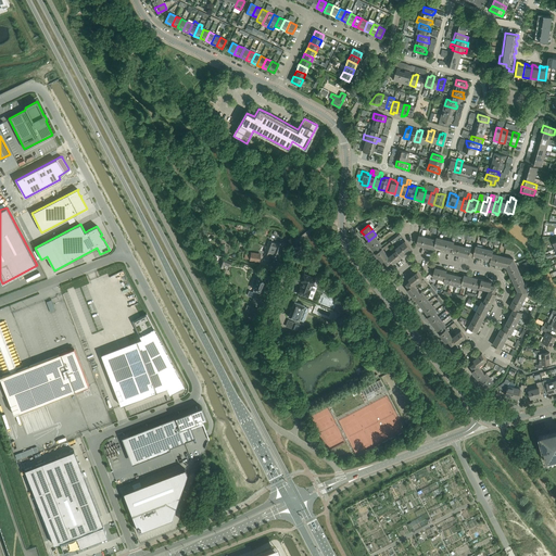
[(276,243),(269,241),(266,248),(280,252),(283,243),(281,242),(282,238),(273,234),(270,238),(274,239),(277,240),(277,241),(276,243)]
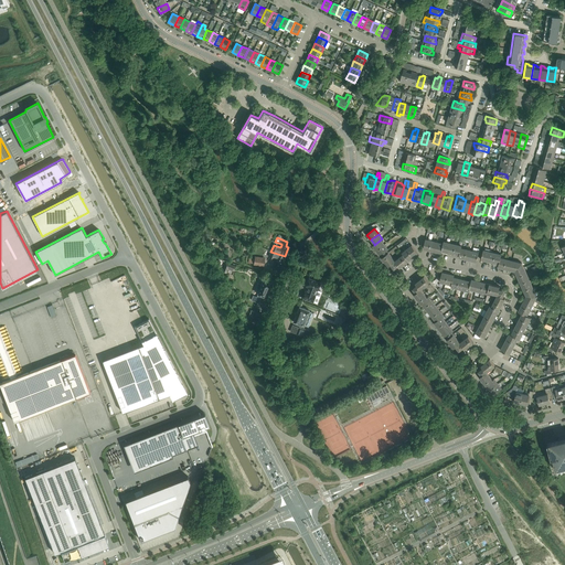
[(384,244),(381,240),(374,245),(374,244),(373,246),(376,251),(384,244)]
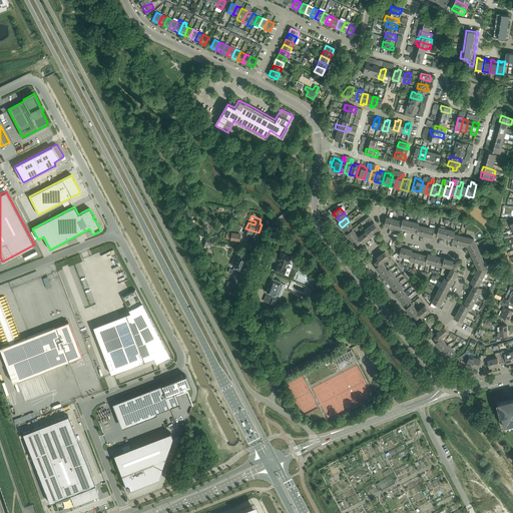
[(353,226),(349,221),(342,227),(346,232),(353,226)]
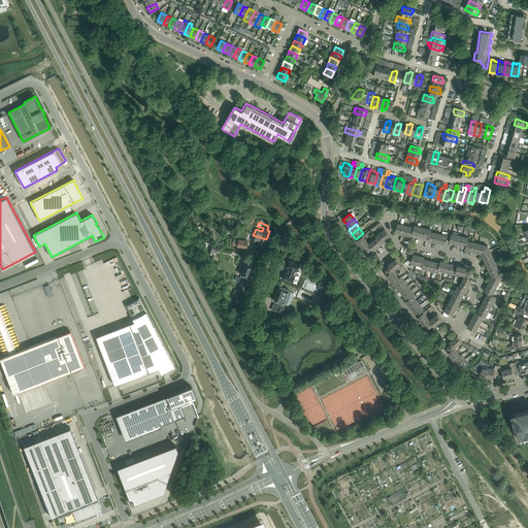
[(391,236),(385,229),(381,233),(386,240),(391,236)]
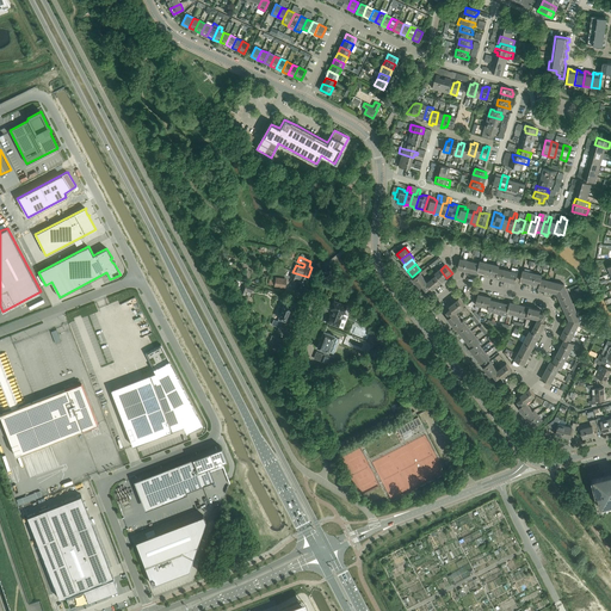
[(446,278),(440,270),(434,273),(436,275),(442,282),(446,278)]
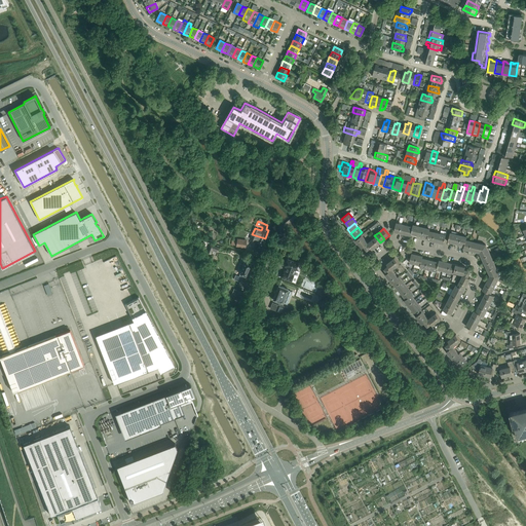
[(262,245),(265,238),(252,234),(250,239),(255,240),(257,241),(256,242),(262,245)]
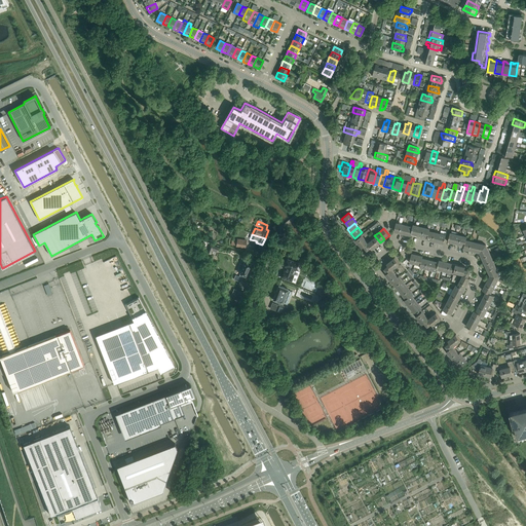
[(375,236),(368,242),(362,234),(355,239),(362,248),(364,246),(367,250),(371,247),(372,249),(380,242),(375,236)]
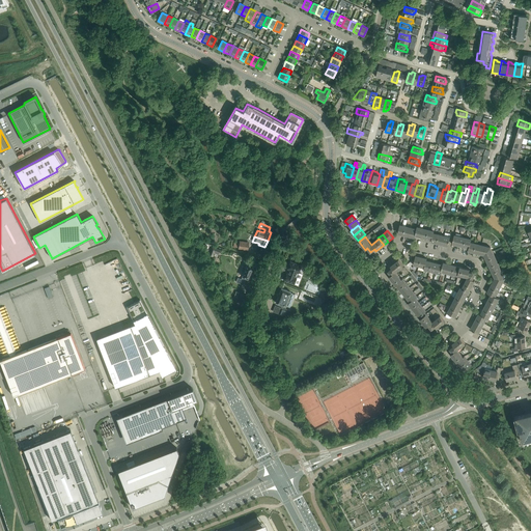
[(233,241),(231,251),(247,253),(249,243),(233,241)]
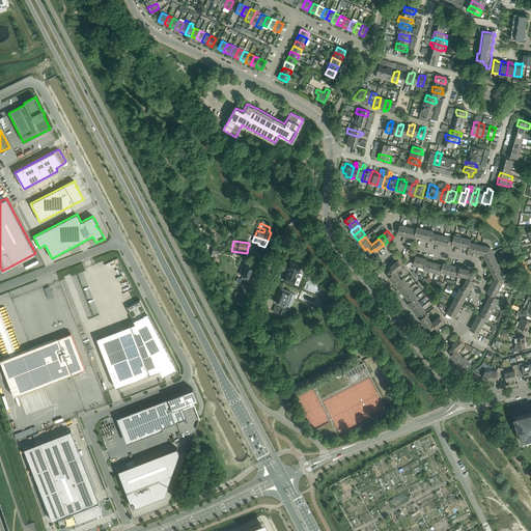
[(491,247),(481,245),(479,254),(483,255),(493,251),(491,247)]
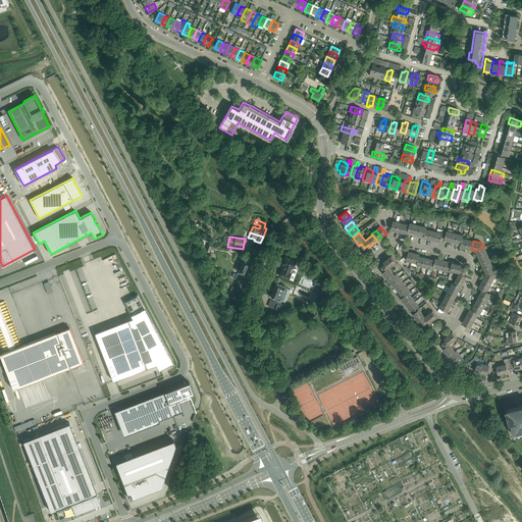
[(486,252),(484,247),(475,251),(476,251),(478,256),(486,252)]
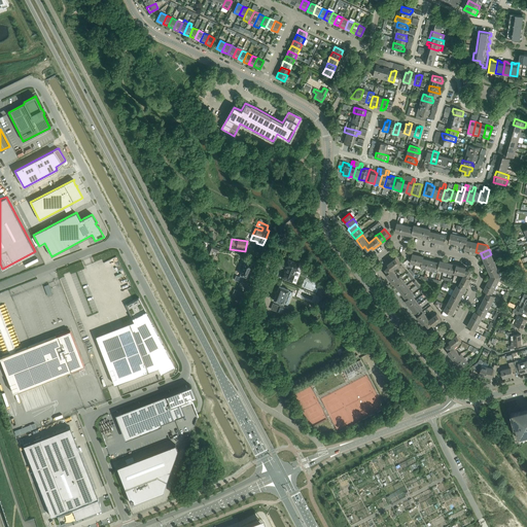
[(493,260),(491,254),(483,258),(485,264),(493,260)]
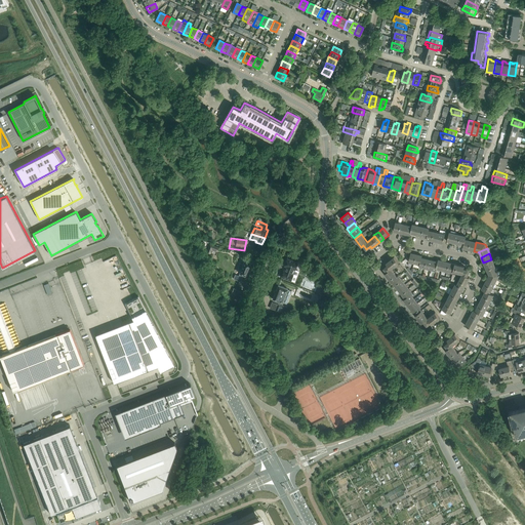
[(391,269),(399,263),(394,256),(386,264),(388,265),(384,268),(387,272),(385,274),(391,281),(397,276),(391,269)]
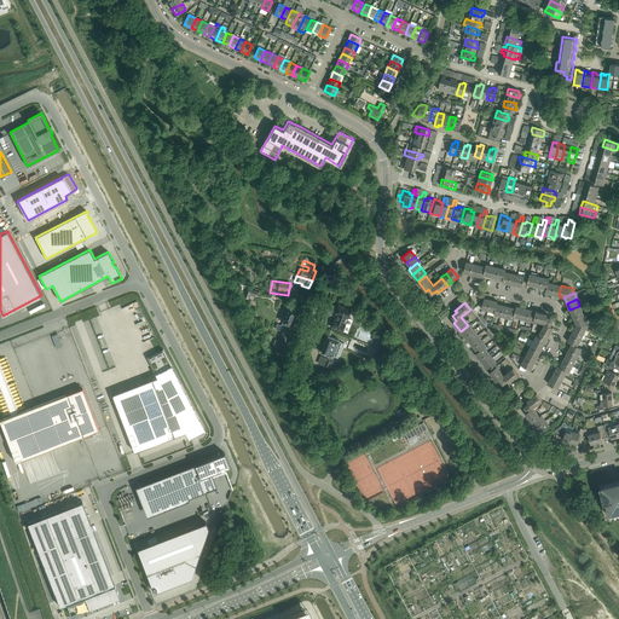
[(334,319),(331,327),(342,331),(346,324),(345,323),(347,318),(351,310),(339,305),(337,306),(336,307),(336,308),(335,310),(335,311),(335,312),(335,313),(337,314),(335,319),(334,319)]
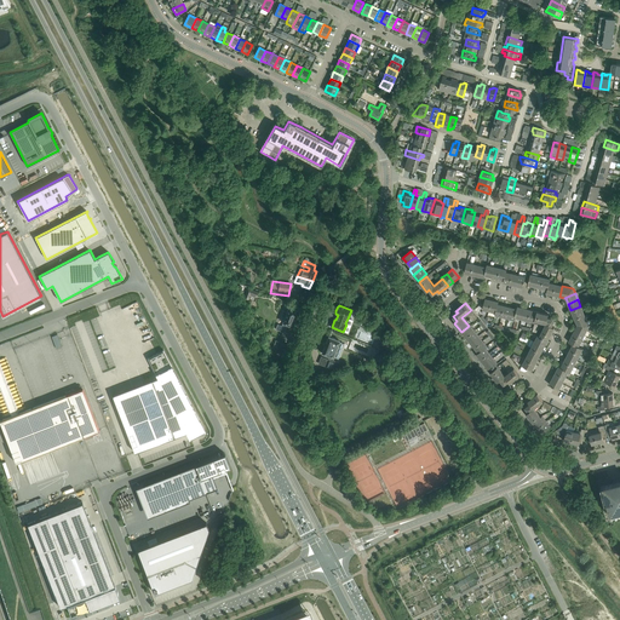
[(277,325),(276,329),(283,332),(286,327),(285,327),(287,325),(292,327),(299,311),(288,306),(287,313),(283,310),(281,316),(285,317),(282,322),(283,322),(282,326),(277,325)]
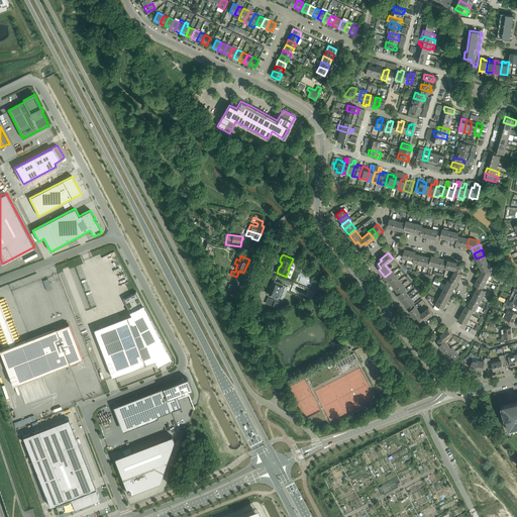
[(488,262),(485,256),(477,261),(479,266),(488,262)]
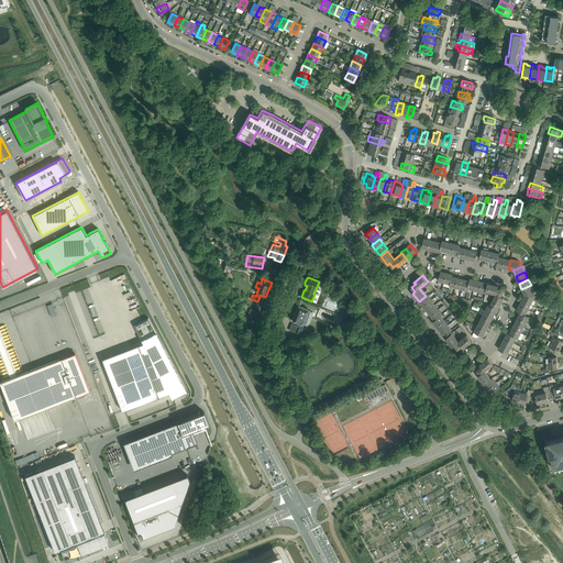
[(498,286),(487,283),(486,291),(496,294),(490,304),(498,307),(504,297),(501,296),(504,291),(503,289),(497,288),(498,286)]
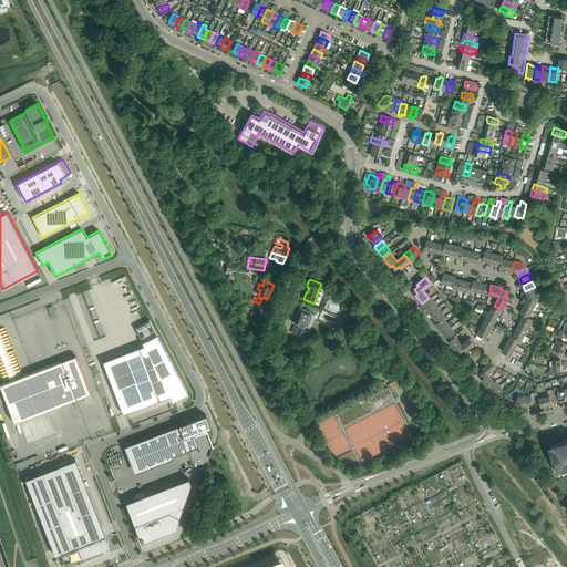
[(537,294),(535,287),(525,291),(528,297),(537,294)]
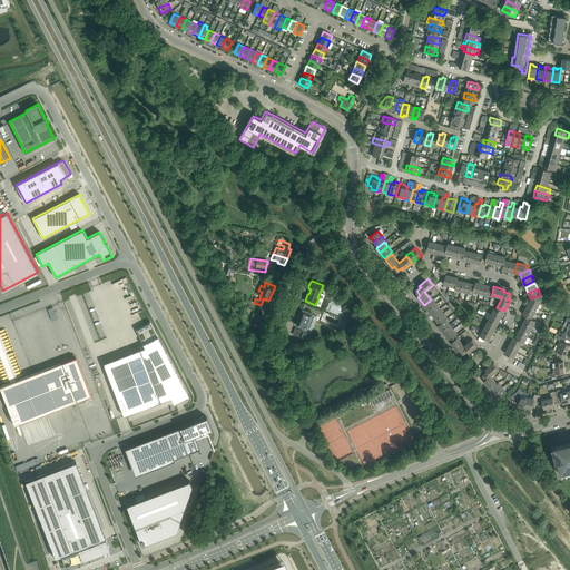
[(542,300),(540,295),(531,298),(529,303),(538,307),(542,300)]
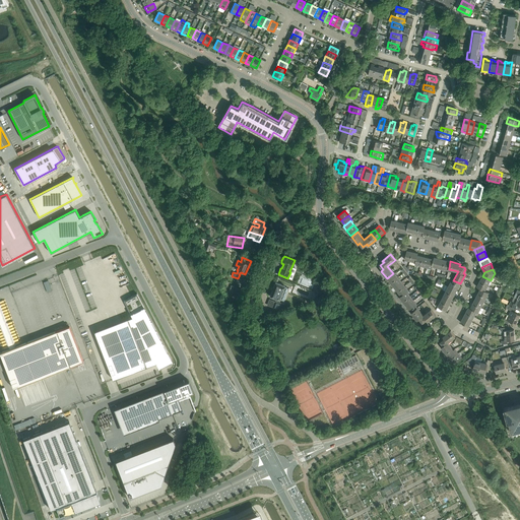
[(391,282),(398,277),(394,272),(393,273),(387,278),(391,282)]
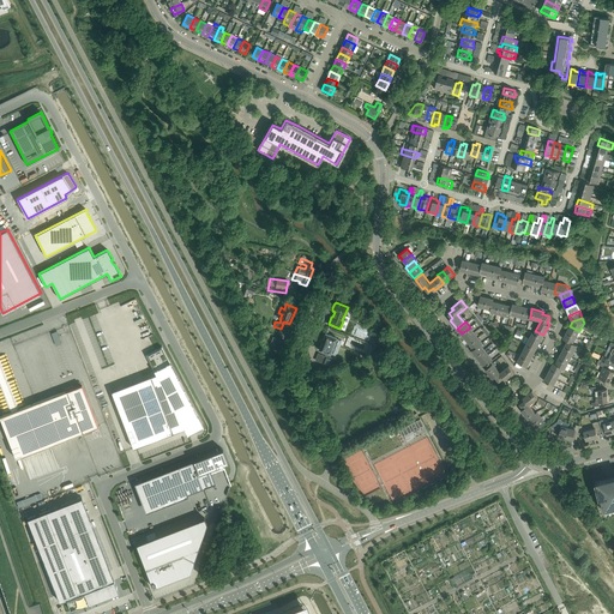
[(576,337),(579,331),(570,326),(566,332),(576,337)]
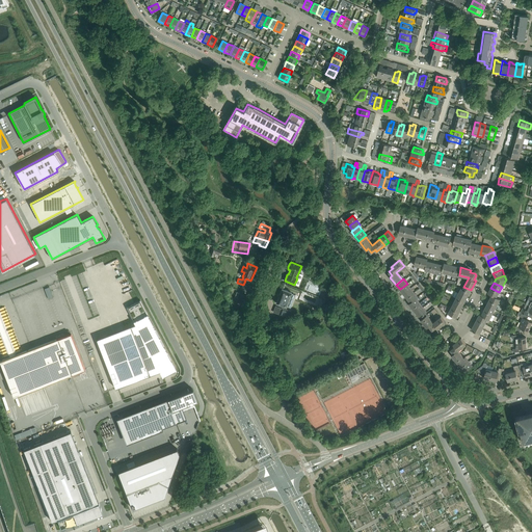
[(410,288),(407,284),(400,289),(403,294),(410,288)]
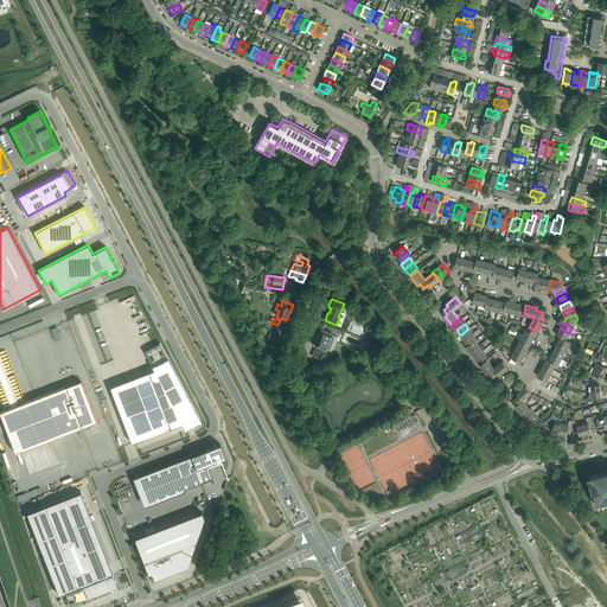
[(473,334),(468,328),(460,336),(464,340),(473,334)]
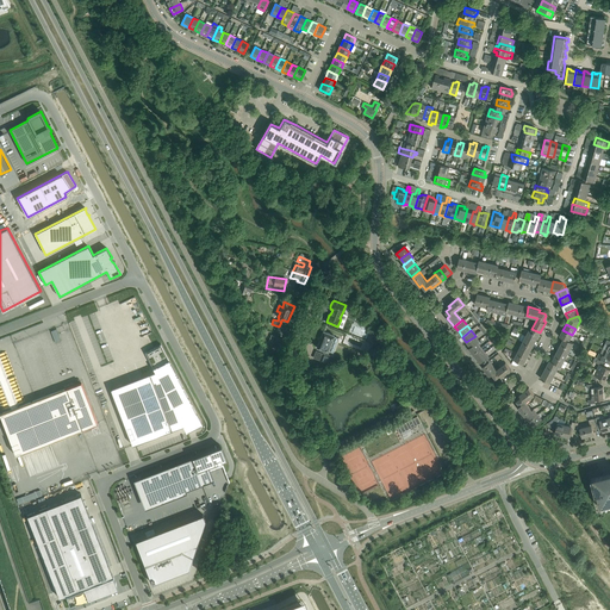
[(529,330),(526,336),(535,341),(539,335),(529,330)]
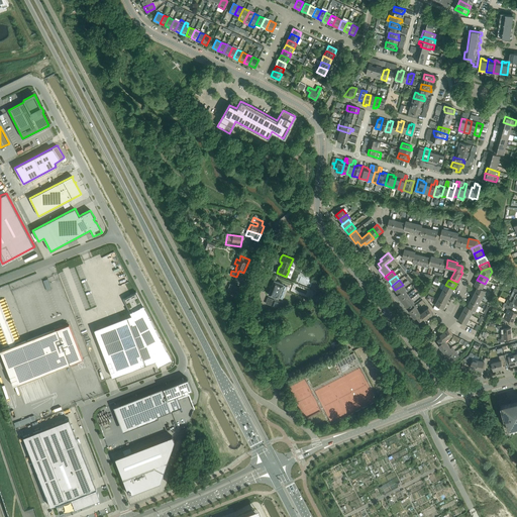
[(483,289),(485,284),(477,280),(474,285),(478,287),(482,289),(483,289)]
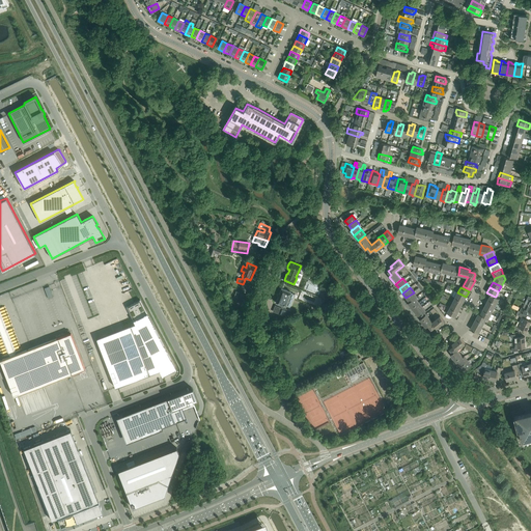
[(281,288),(276,303),(285,306),(289,307),(295,295),(290,292),(291,291),(281,288)]
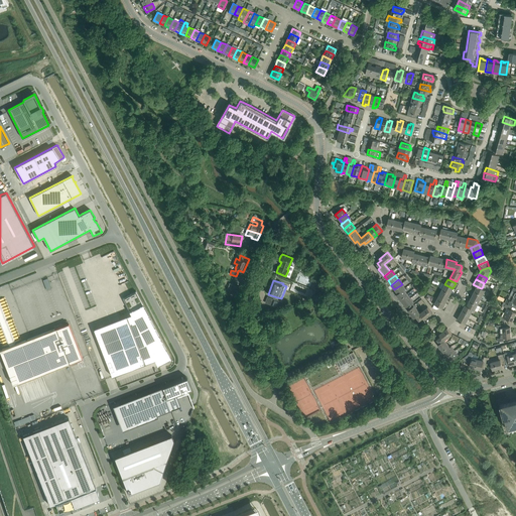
[(311,289),(316,291),(320,283),(314,281),(311,289)]
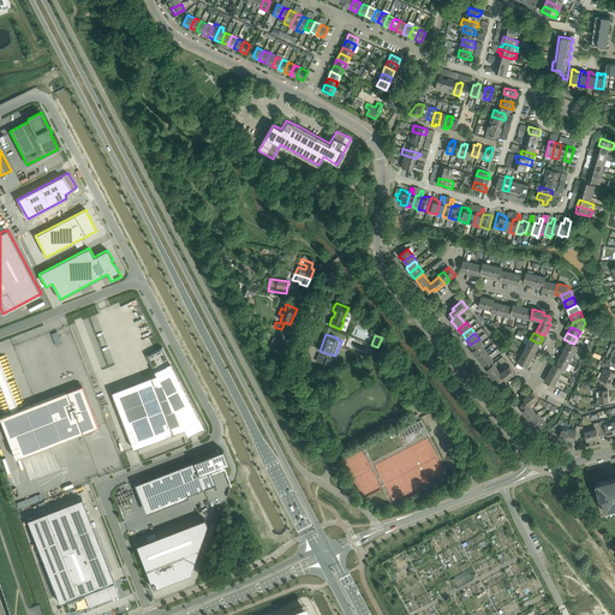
[(539,344),(530,339),(526,336),(524,342),(527,345),(537,350),(539,344)]
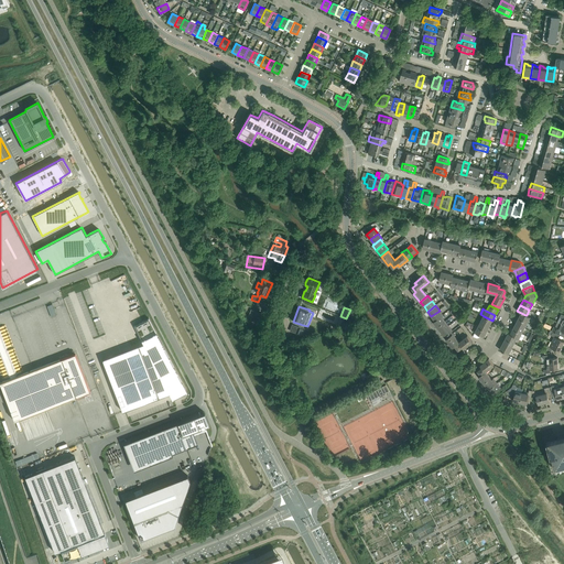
[(443,315),(440,311),(431,316),(435,321),(441,316),(442,316),(443,315)]
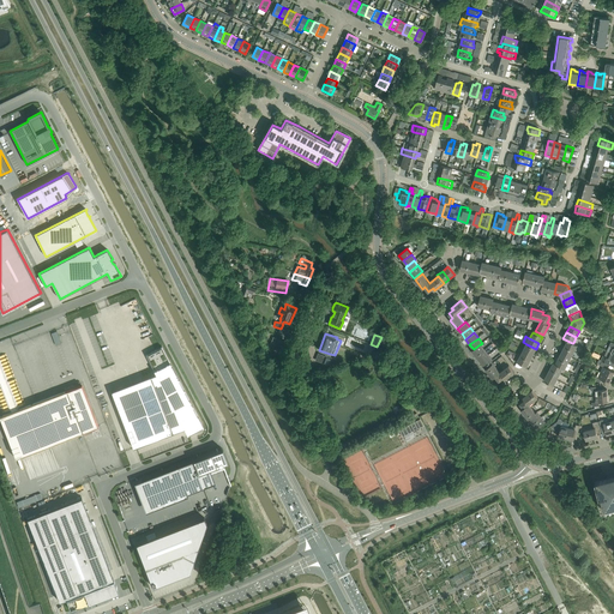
[(577,345),(573,343),(572,343),(567,341),(565,347),(575,351),(577,345)]
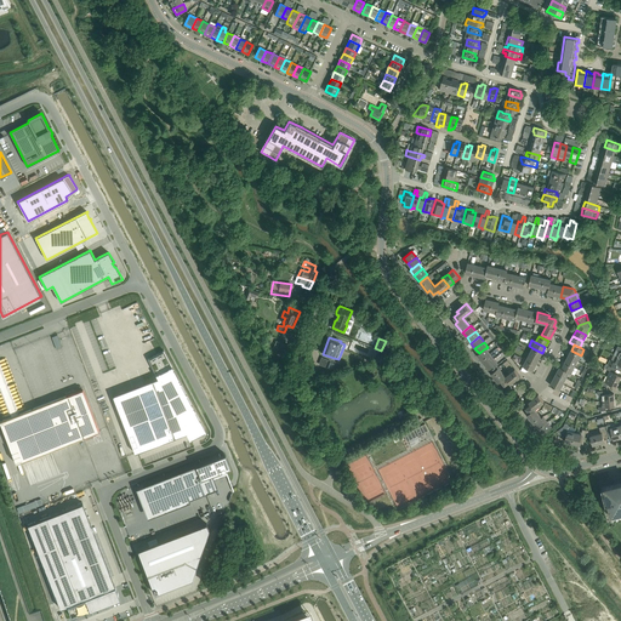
[(482,360),(490,353),(486,348),(485,348),(479,353),(477,354),(482,360)]
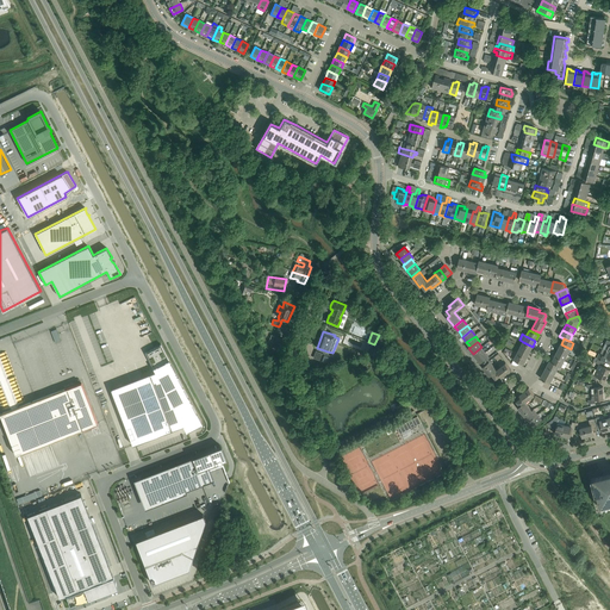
[(533,347),(523,342),(520,348),(529,353),(533,347)]
